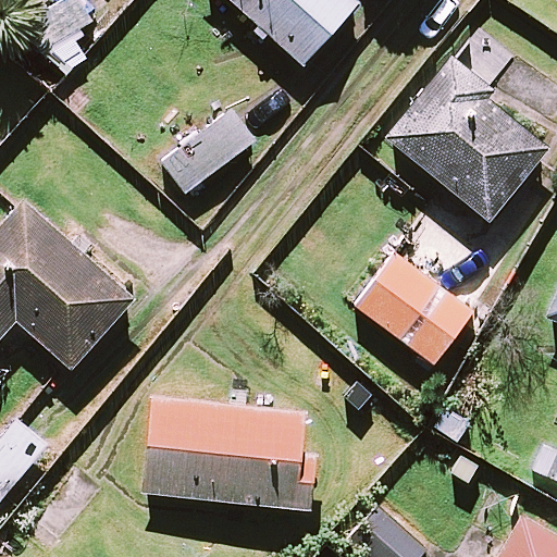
[(91,21),(78,0),(65,0),(24,27),(40,53),(91,21)]
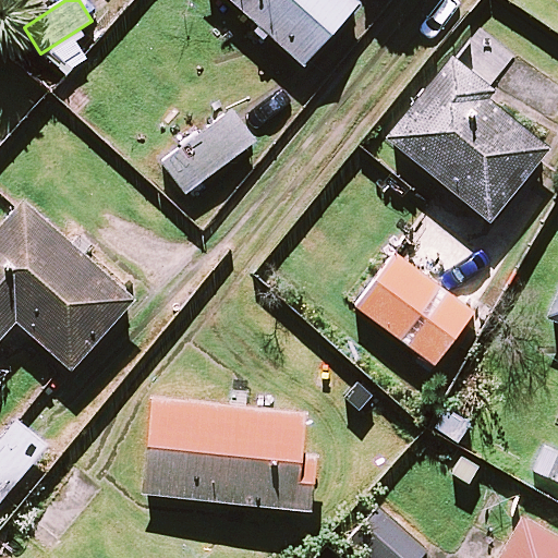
[(227,0),(300,67),(358,3),(354,0),(227,0)]
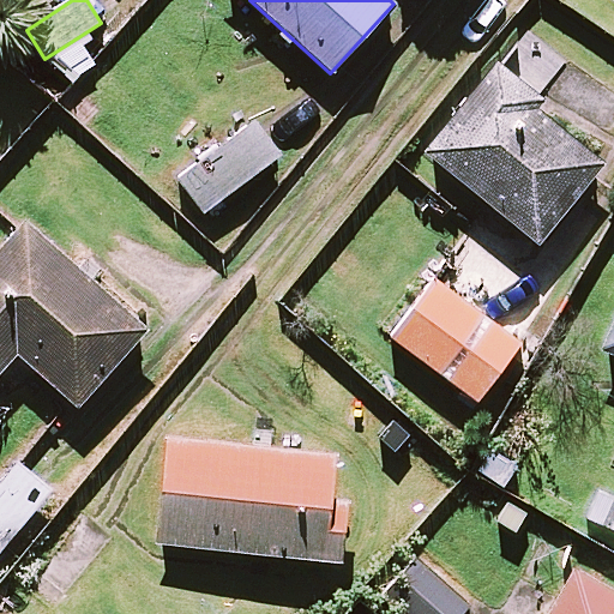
[(564,65),(521,31),(423,154),(536,244),(601,164),(529,107),(564,65)]
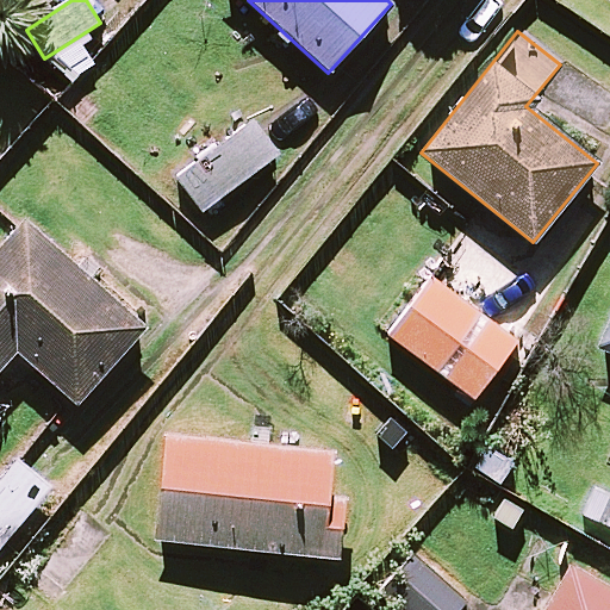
[(275,157),(250,123),(176,178),(201,212),(275,157)]
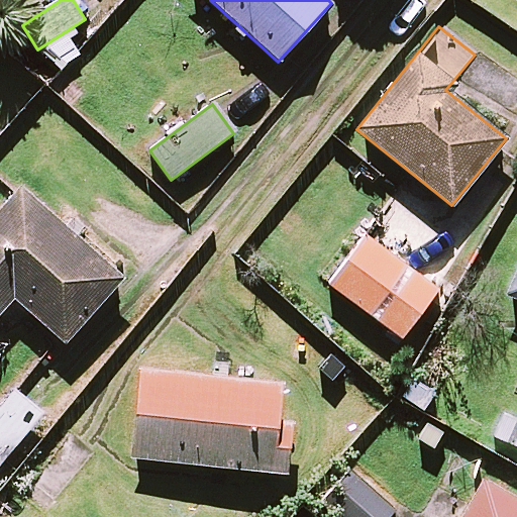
[(121,279),(19,188),(0,209),(0,313),(13,298),(65,343),(121,279)]
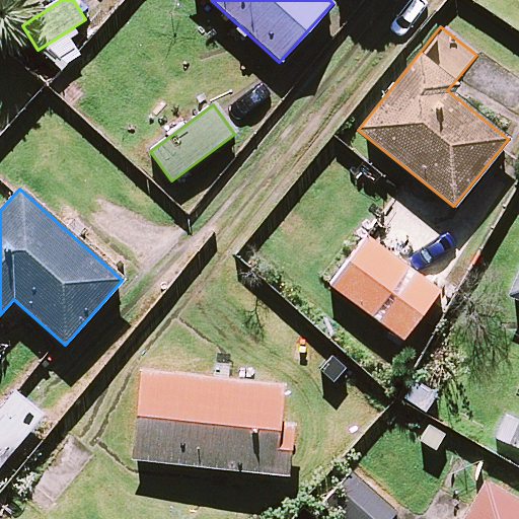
[(438,292),(366,238),(330,286),(402,340),(438,292)]
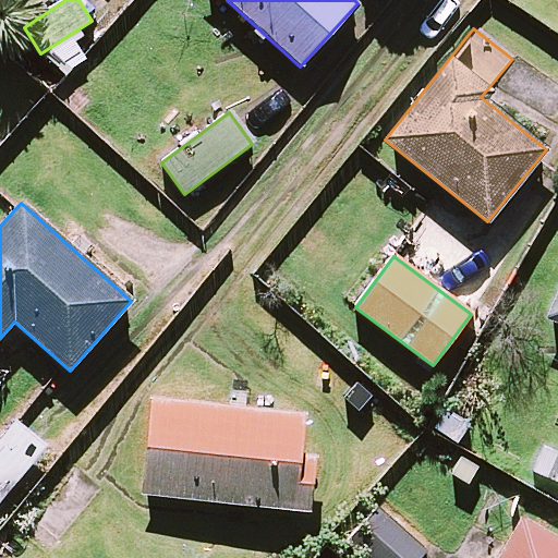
[(557,286),(544,317),(557,323),(557,286)]
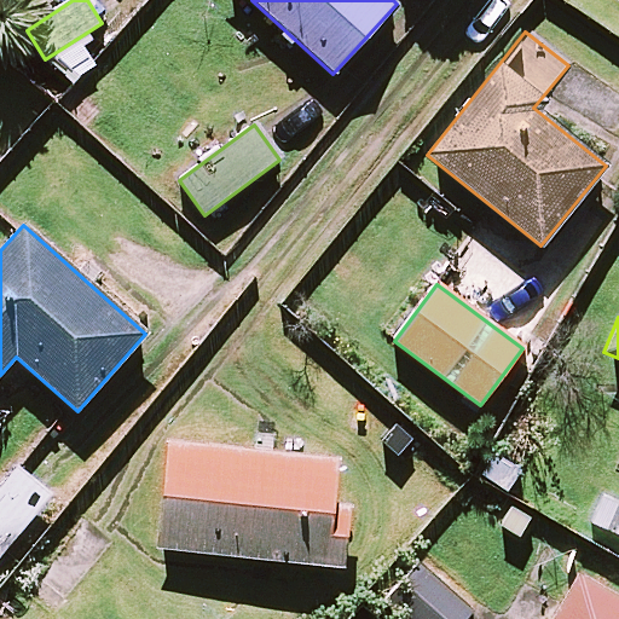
[(335,460),(167,443),(157,548),(341,566),(347,505),(331,504),(335,460)]
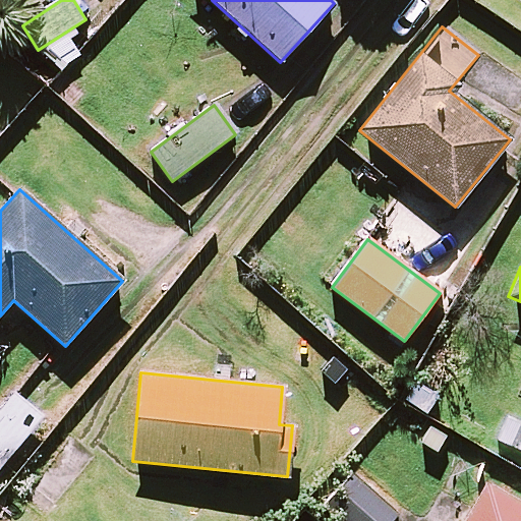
[(0,465),(42,416),(15,394),(0,411),(0,465)]
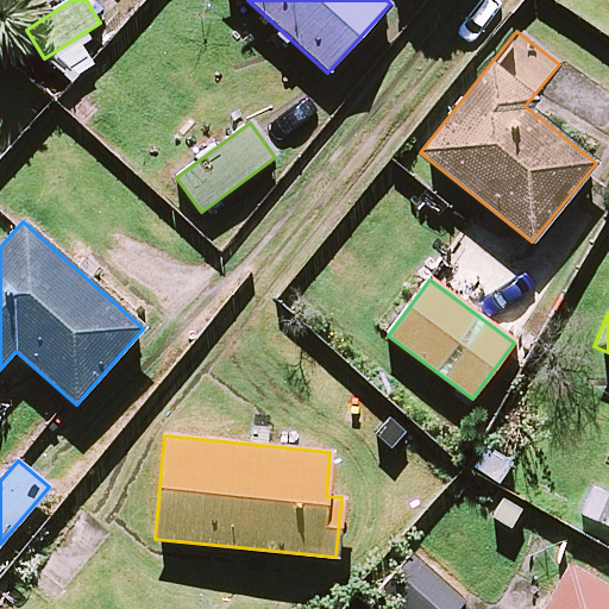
[(457,608),(464,601),(412,556),(377,596),(393,608),(457,608)]
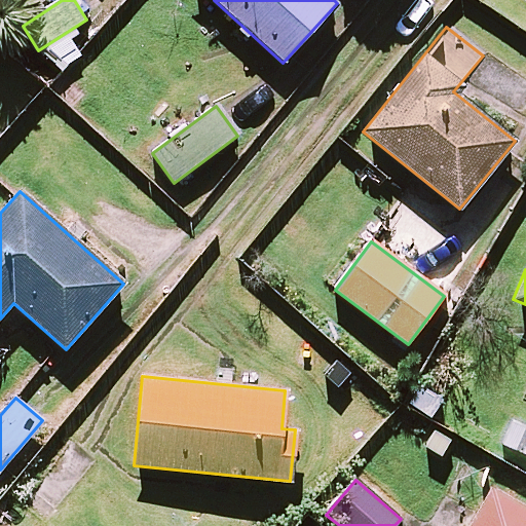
[(525,525),(525,509),(490,489),(468,525),(525,525)]
